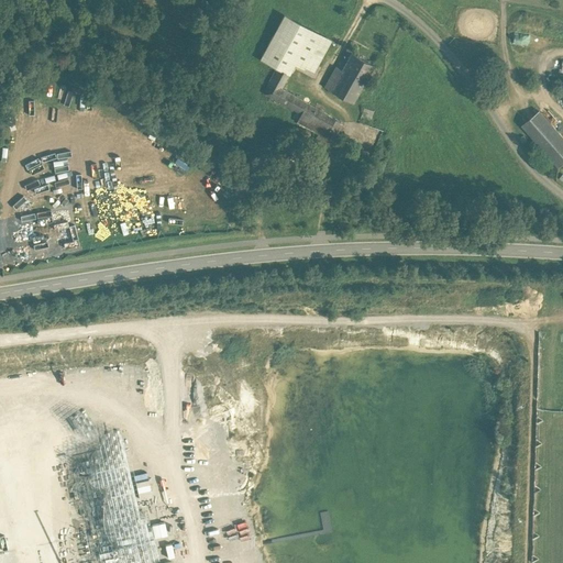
[(105,4),(98,0),(88,0),(85,6),(99,14),(105,4)]
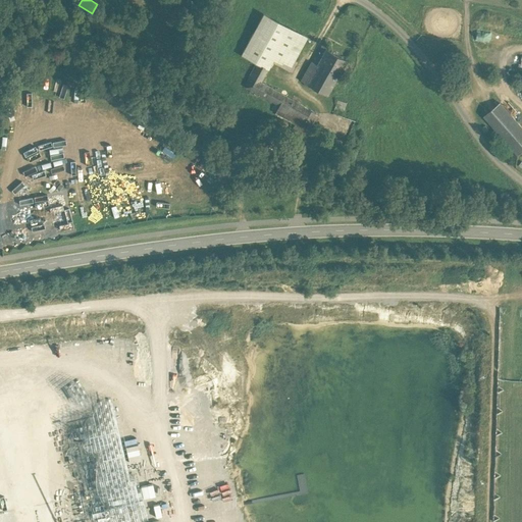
[(263,14),(242,56),(257,63),(278,22),(263,14)]
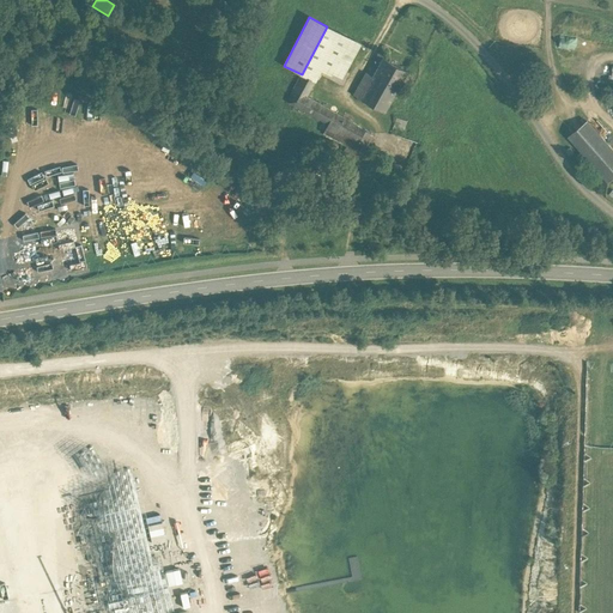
[(359,44),(327,26),(302,74),(315,82),(322,68),(341,78),(359,44)]
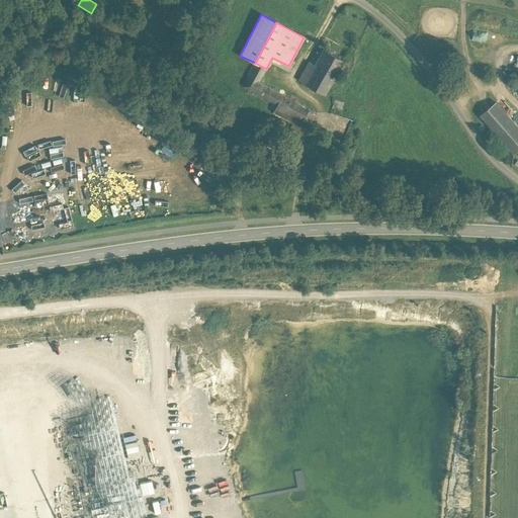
[(473,30),(472,41),(494,44),(494,32),(473,30)]
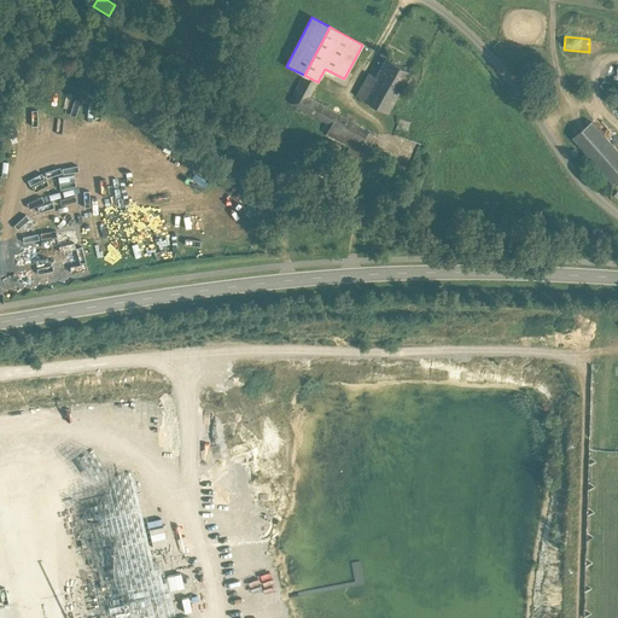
[(410,71),(386,58),(377,75),(401,88),(410,71)]
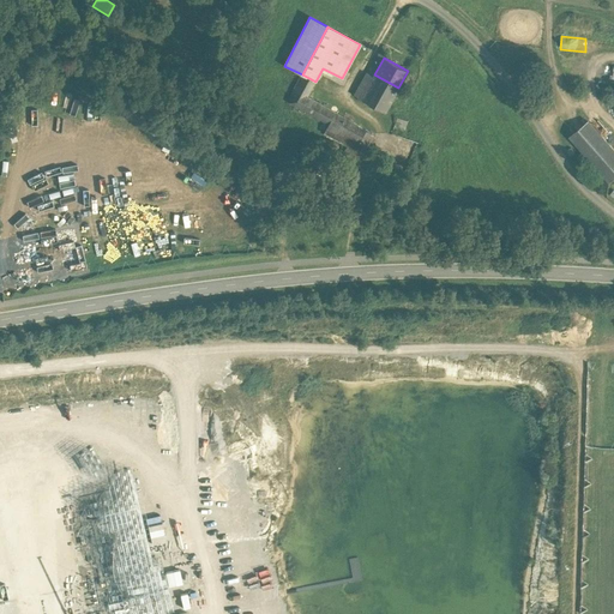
[(613,77),(613,65),(600,65),(599,77),(613,77)]
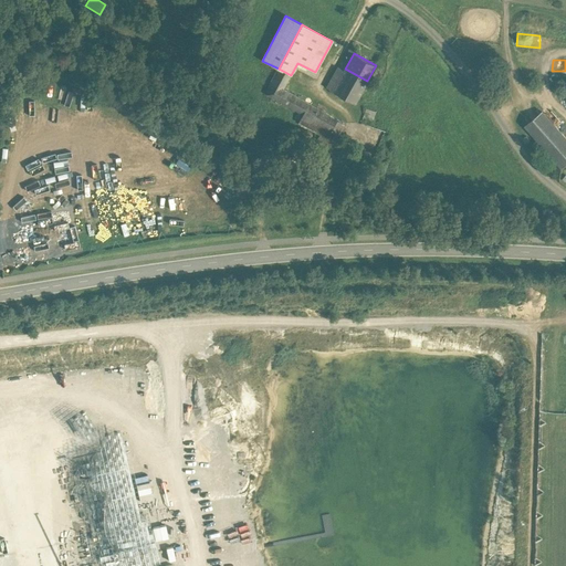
[(367,81),(345,69),(344,71),(338,67),(328,87),(333,92),(355,104),(367,81)]
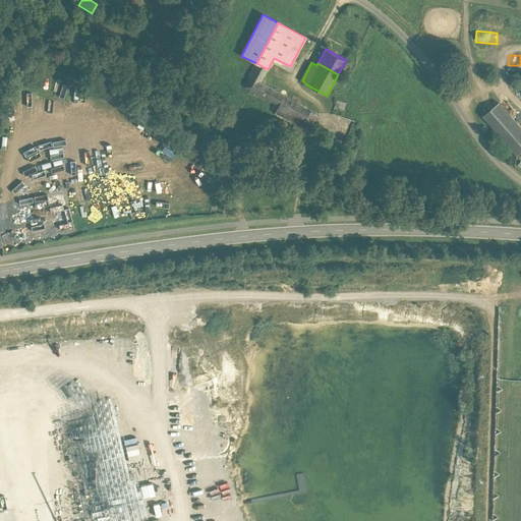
[(268,69),(256,63),(249,77),(254,80),(254,79),(261,82),(268,69)]
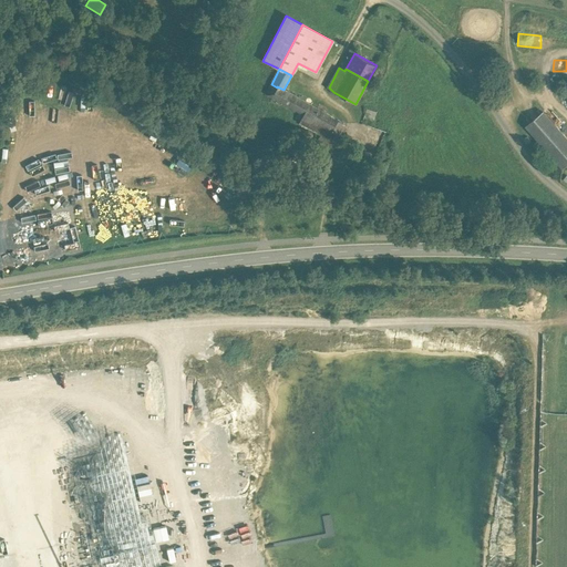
[(277,88),(271,84),(266,94),(271,98),(277,88)]
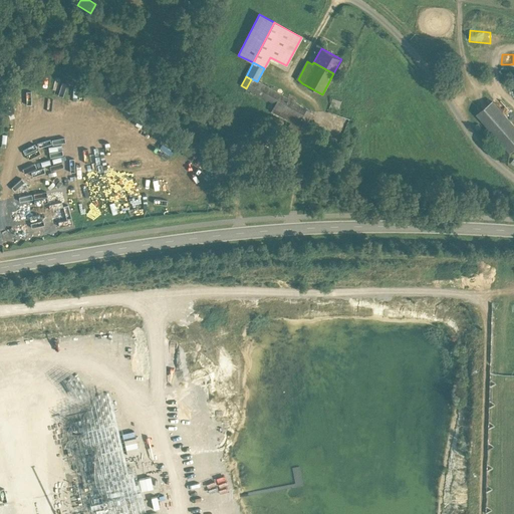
[(257,81),(251,78),(251,79),(246,88),(283,108),(288,98),(257,81)]
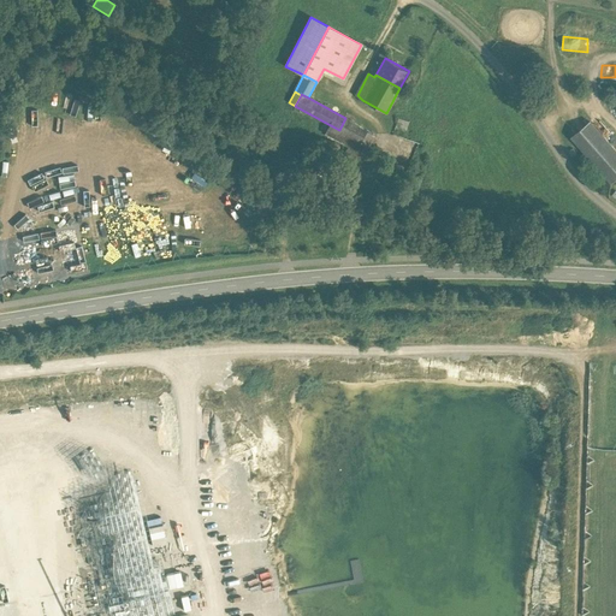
[(359,126),(345,118),(339,130),(335,138),(348,146),(359,126)]
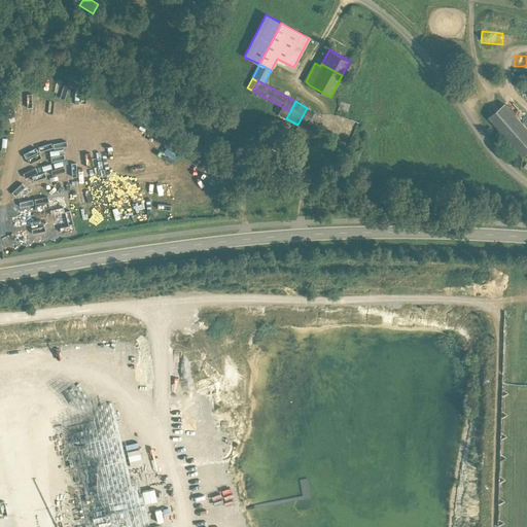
[(338,110),(347,113),(350,104),(341,101),(338,110)]
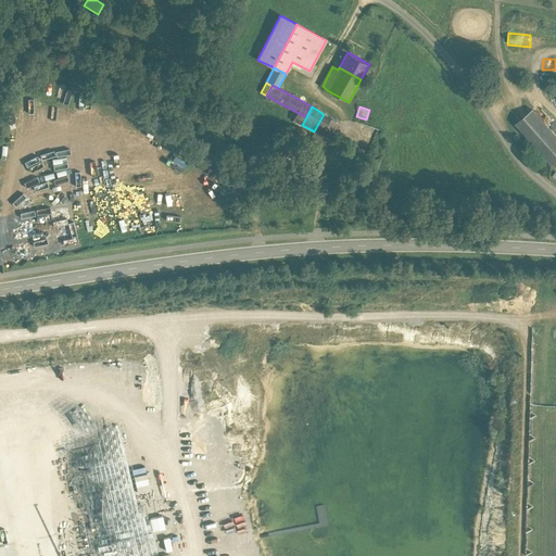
[(555,160),(555,136),(533,109),(516,123),(552,164),(555,160)]
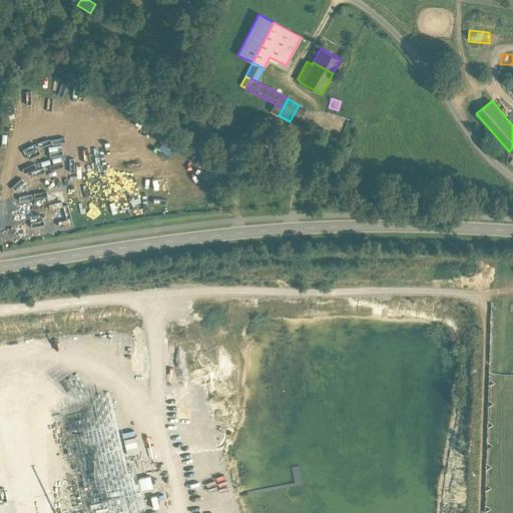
[(290,121),(287,128),(299,135),(311,112),(299,105),(290,121)]
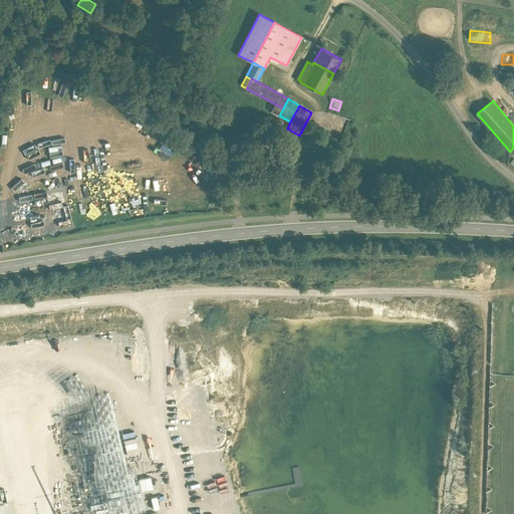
[(328,111),(322,126),(344,135),(349,118),(328,111)]
